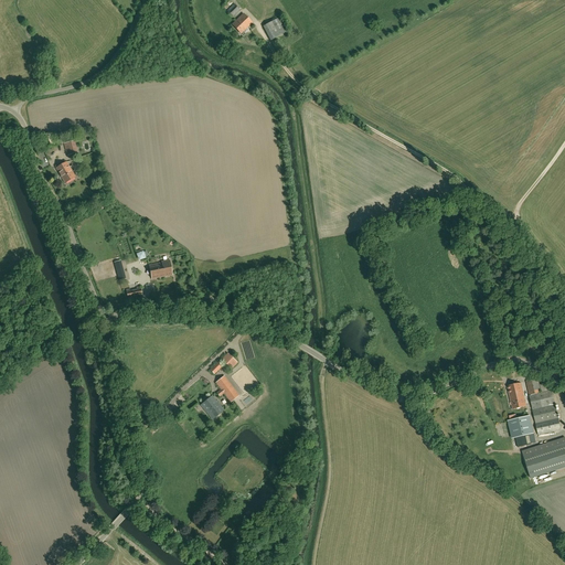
[(233,18),(240,10),(234,3),(226,11),(233,18)]
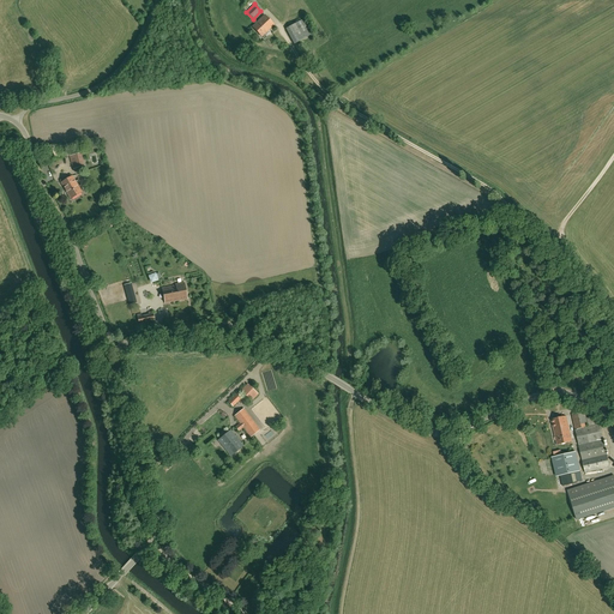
[(274,25),(264,16),(252,28),(262,37),(274,25)]
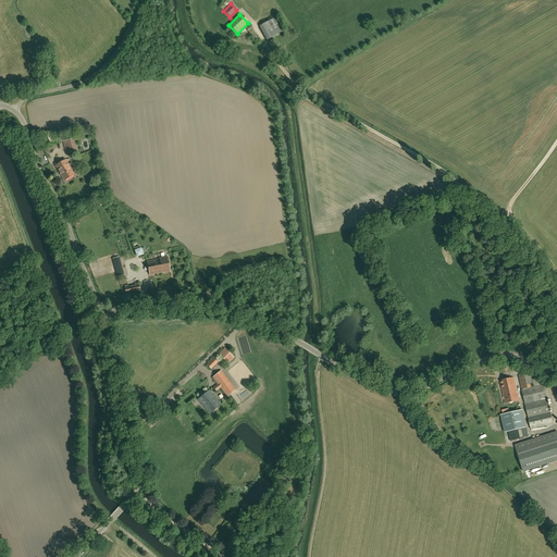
[(274,17),(259,26),(267,40),(282,32),(274,17)]
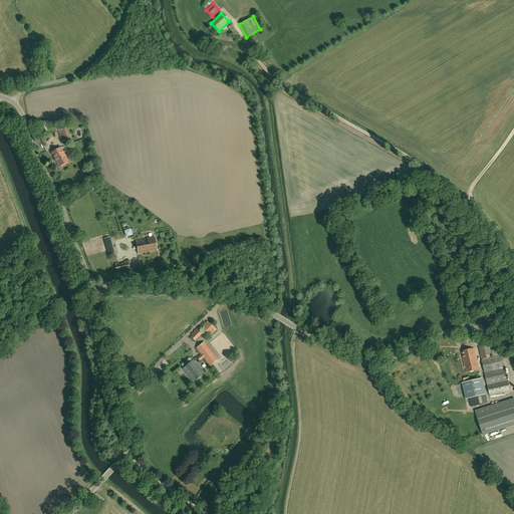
[(51,133),(50,127),(48,120),(37,123),(41,136),(51,133)]
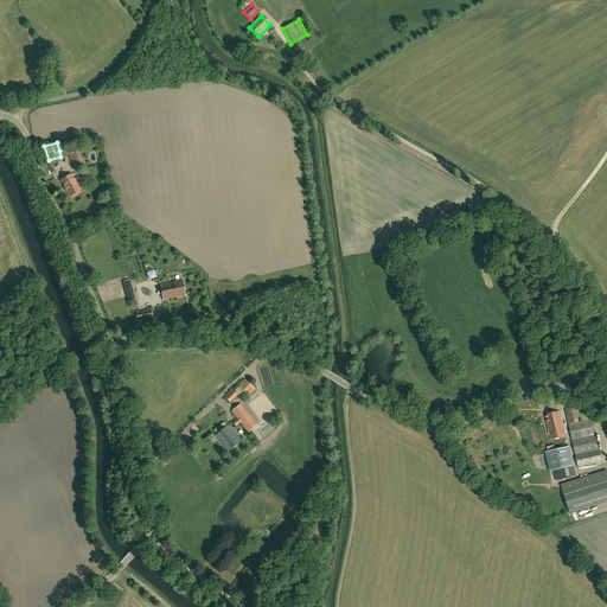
[(81,151),(69,154),(71,167),(83,165),(81,151)]
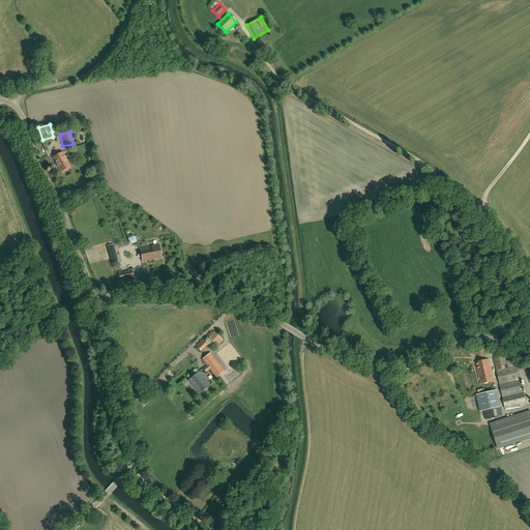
[(70,167),(67,162),(70,159),(68,155),(65,156),(62,152),(53,157),(61,172),(70,167)]
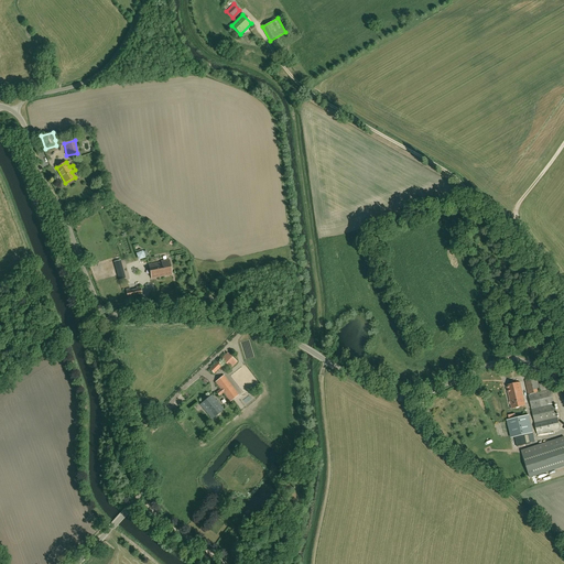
[(137,251),(139,259),(148,256),(145,250),(142,252),(141,249),(137,251)]
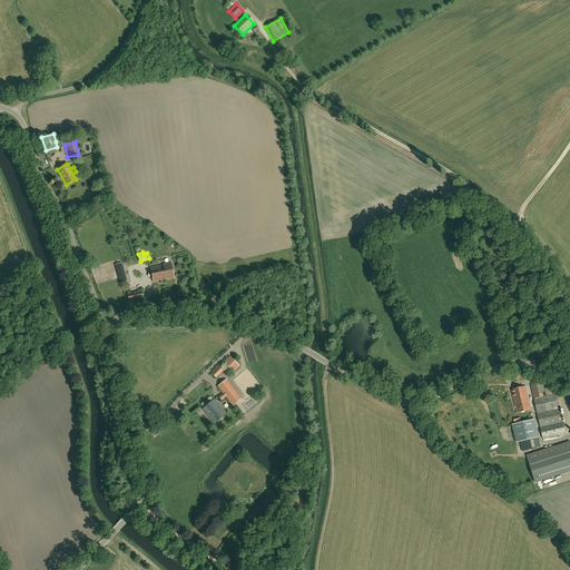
[(164,265),(150,267),(153,282),(174,277),(172,263),(163,264),(164,265)]
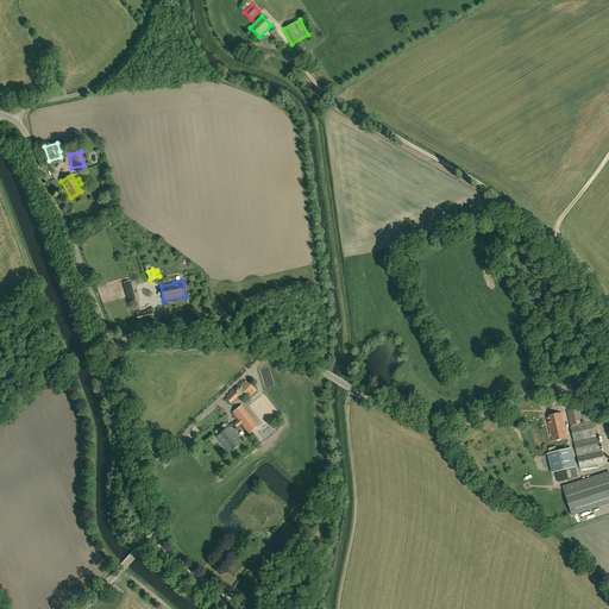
[(151,309),(146,311),(148,312),(140,314),(140,312),(136,313),(138,324),(154,320),(151,309)]
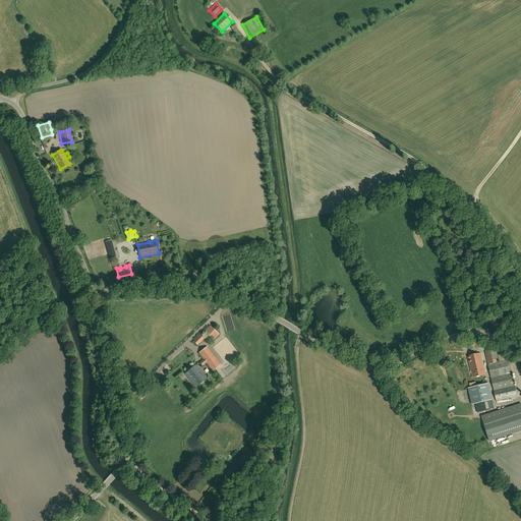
[(218,334),(210,327),(205,332),(213,340),(218,334)]
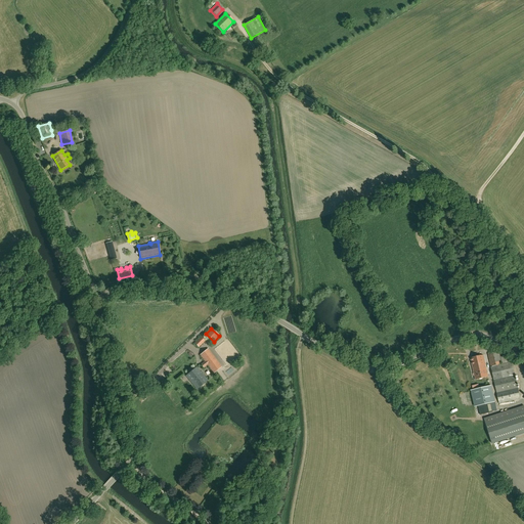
[(195,343),(199,347),(206,340),(203,336),(195,343)]
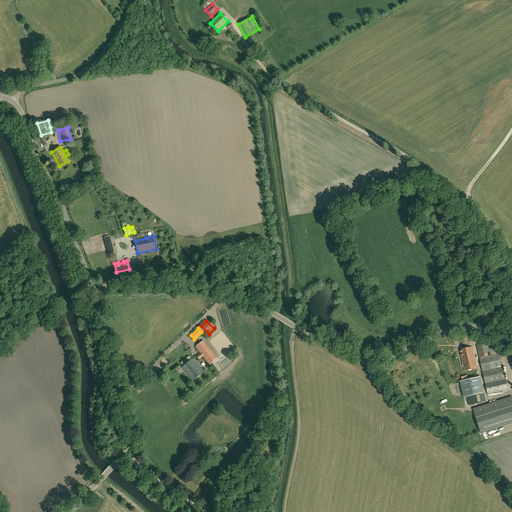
[(197,356),(199,359),(203,356),(209,365),(216,358),(203,341),(195,347),(200,353),(197,356)]
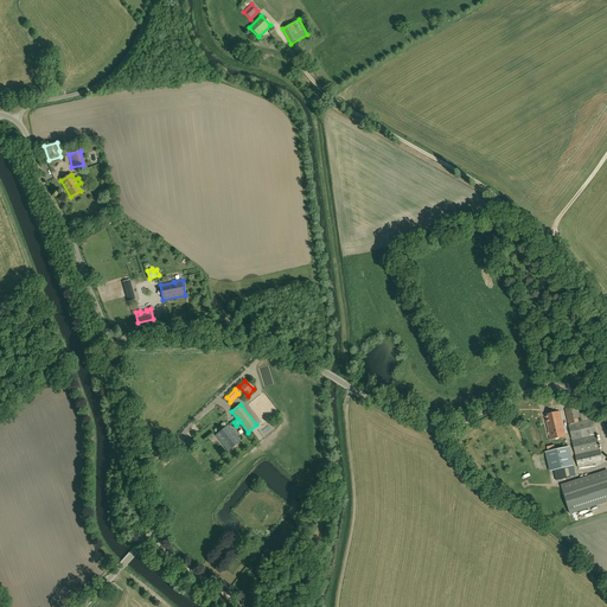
[(593,420),(589,420),(581,422),(577,408),(566,410),(579,468),(602,462),(593,420)]
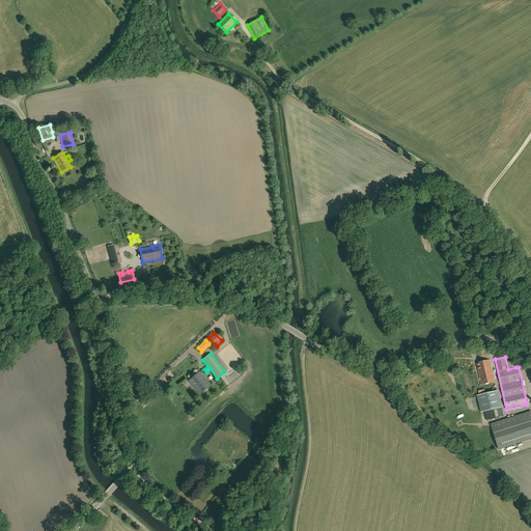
[(476,363),(481,385),(495,383),(490,360),(476,363)]
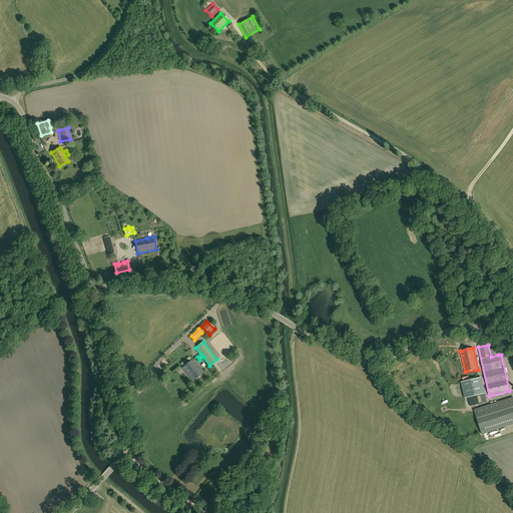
[(192,360),(182,369),(193,381),(203,373),(192,360)]
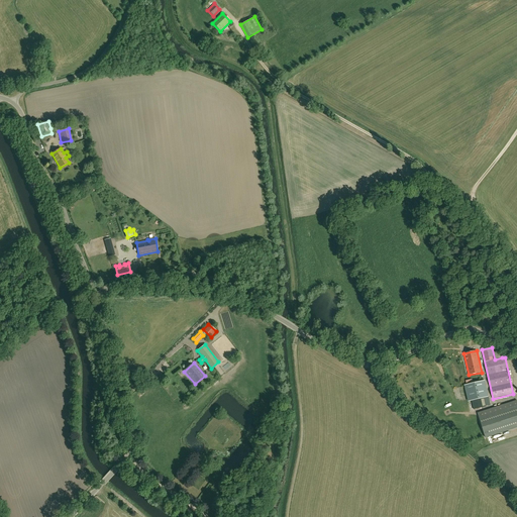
[(488,397),(485,381),(467,385),(471,401),(488,397)]
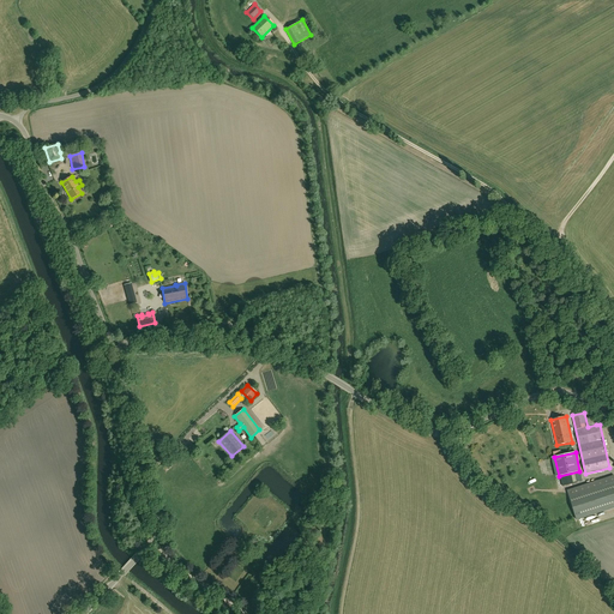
[(560,476),(563,486),(582,482),(581,471),(560,476)]
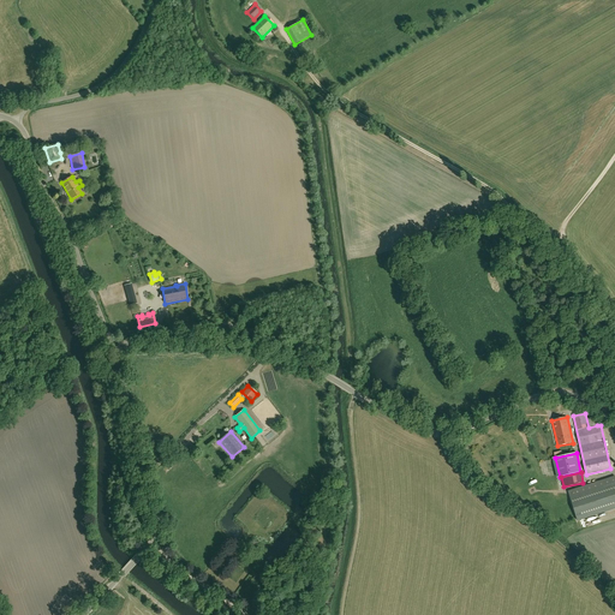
[(567,491),(578,521),(614,508),(614,476),(567,491)]
